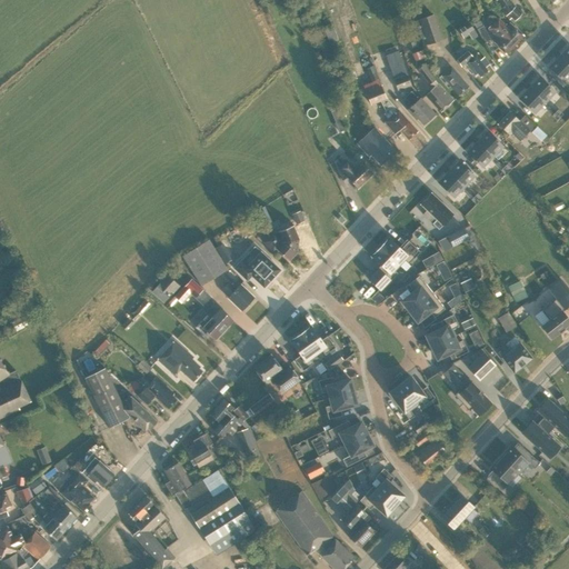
[(512,0),(496,0),(506,12),(505,13),(510,20),(513,17),(516,19),(522,13),(517,6),(512,0)]
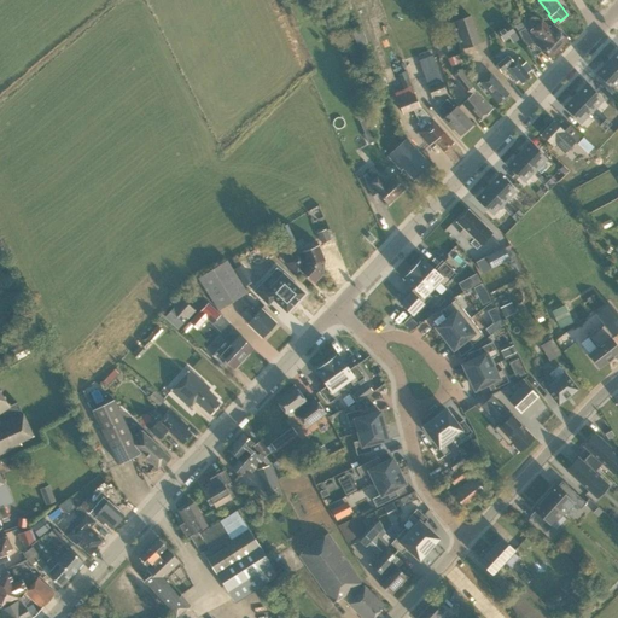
[(481,42),(472,19),(471,16),(450,23),(460,50),(465,48),(481,42)]
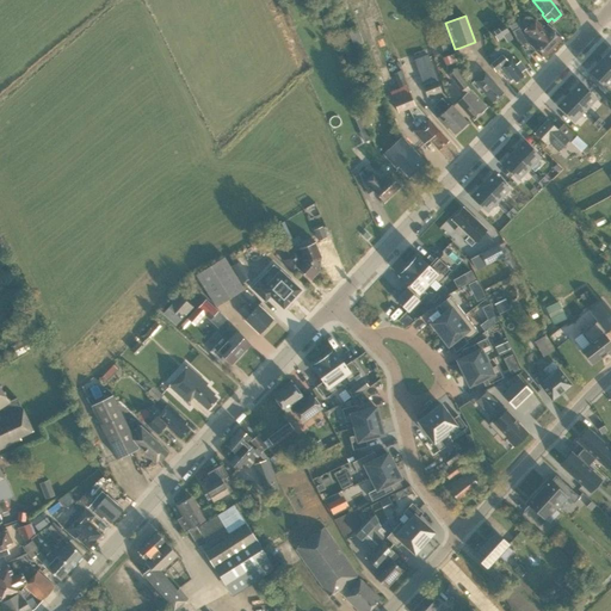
[(553,29),(551,29),(547,24),(543,29),(535,20),(525,31),(535,41),(531,44),(536,49),(535,49),(543,57),(562,38),(553,29)]
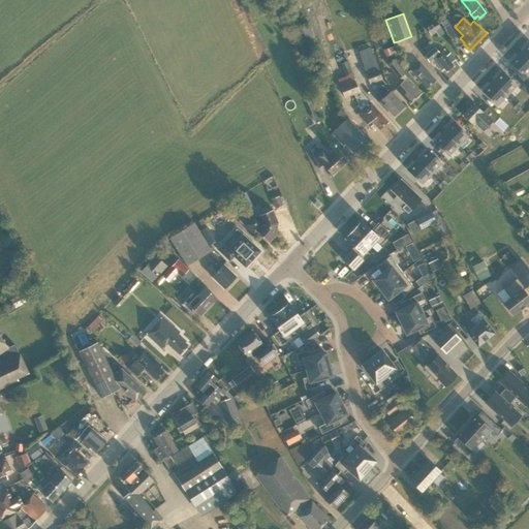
[(435,20),(425,26),(431,35),(436,32),(441,29),(435,20)]
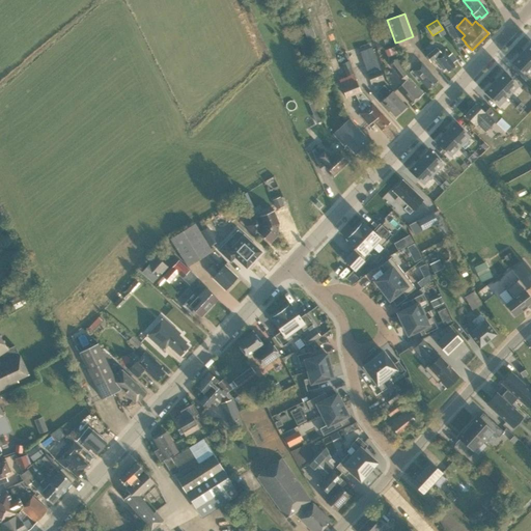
[(444,26),(451,37),(456,34),(449,23),(444,26)]
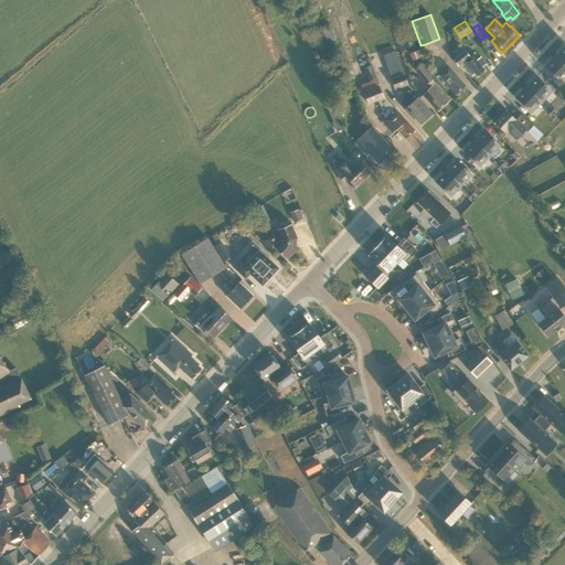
[(327,42),(336,39),(331,27),(322,30),(327,42)]
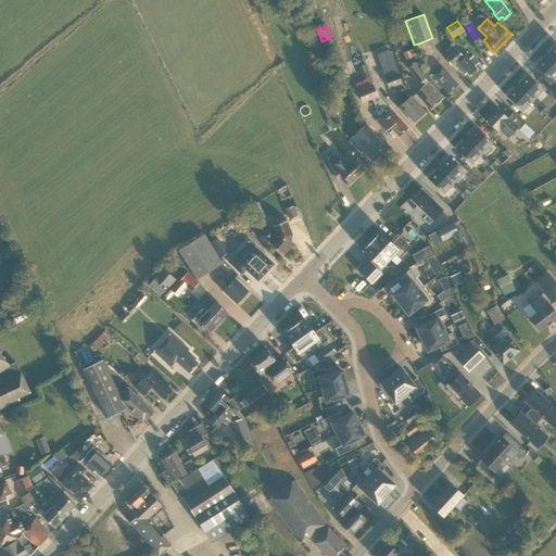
[(403,45),(412,41),(408,35),(400,38),(403,45)]
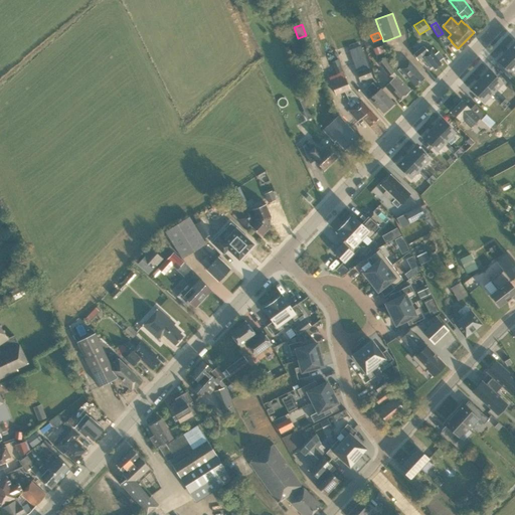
[(514,40),(506,51),(514,59),(514,40)]
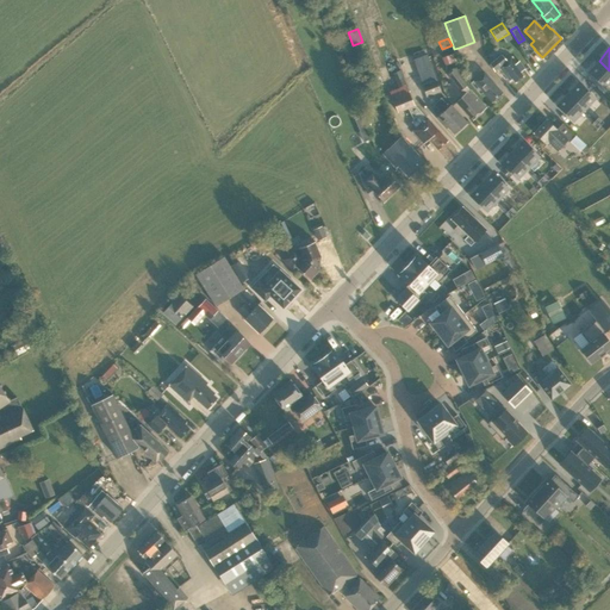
[(456,62),(453,54),(446,56),(449,64),(456,62)]
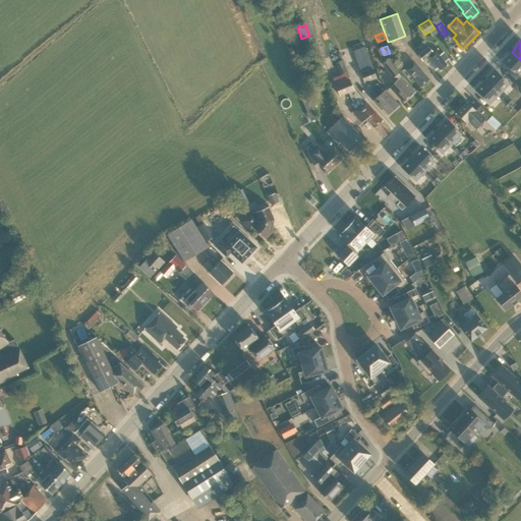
[(360,72),(364,82),(377,78),(372,67),(365,47),(353,51),(361,72),(360,72)]
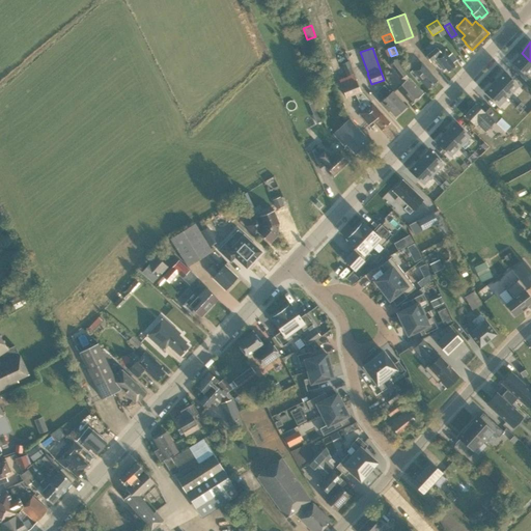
[(446,49),(442,53),(438,48),(426,56),(430,62),(435,58),(444,71),(446,68),(449,72),(455,66),(452,63),(456,60),(452,53),(450,55),(446,49)]
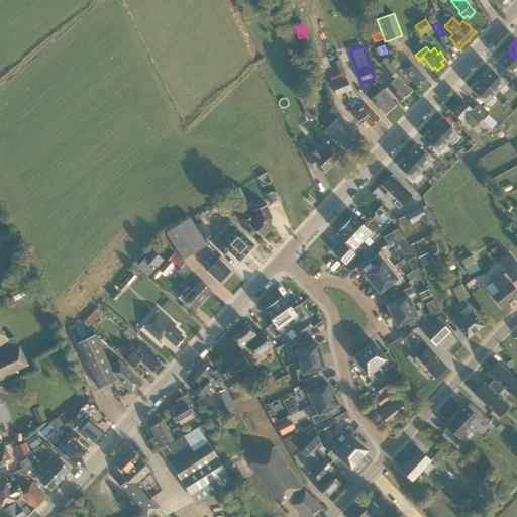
[(516,60),(508,52),(498,61),(513,75),(516,70),(516,60)]
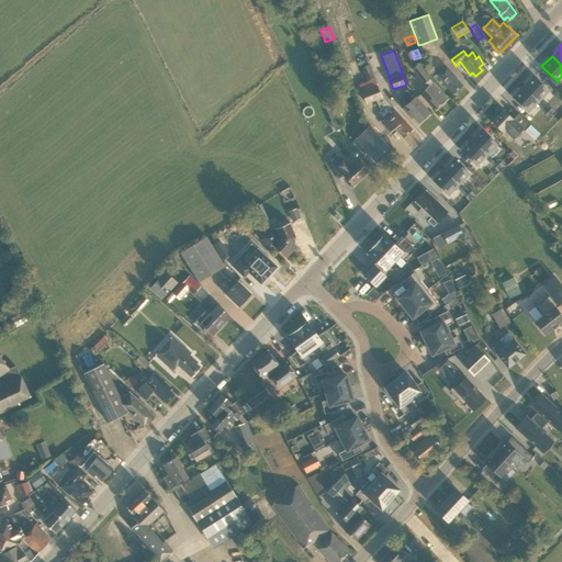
[(435,110),(448,99),(433,82),(418,64),(413,68),(428,87),(420,93),(435,110)]
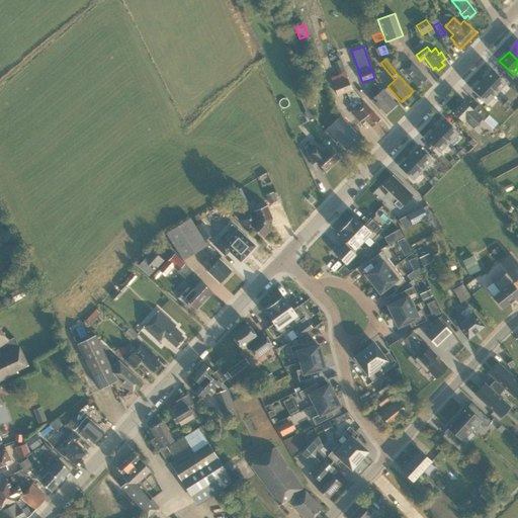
[(411,61),(402,68),(400,70),(408,80),(410,78),(418,87),(427,80),(411,61)]
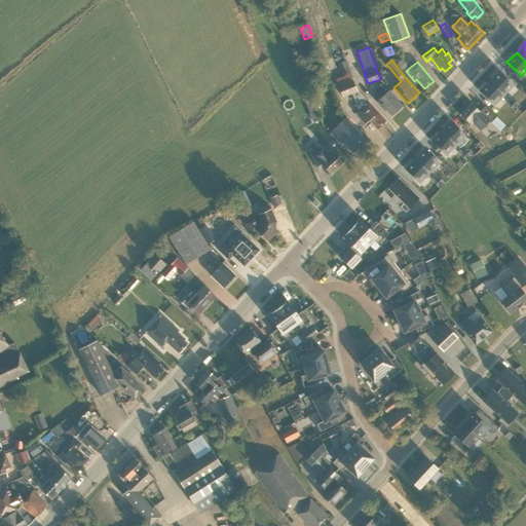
[(498,71),(489,81),(503,96),(514,85),(498,71)]
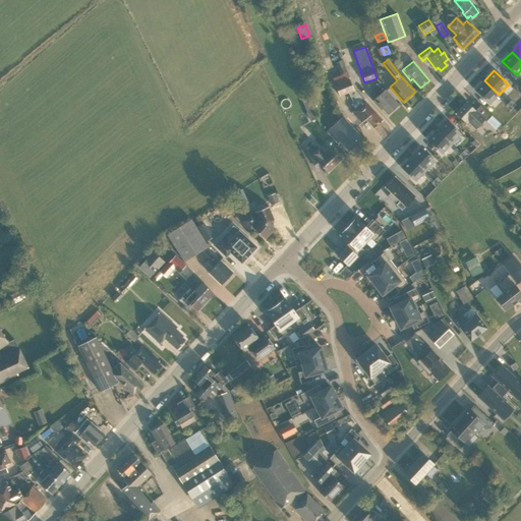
[(354,91),(349,79),(335,85),(340,96),(348,93),(354,91)]
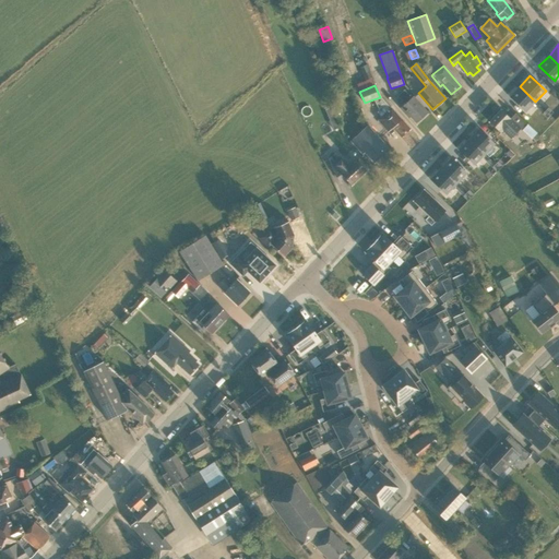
[(520,86),(509,96),(525,111),(535,102),(520,86)]
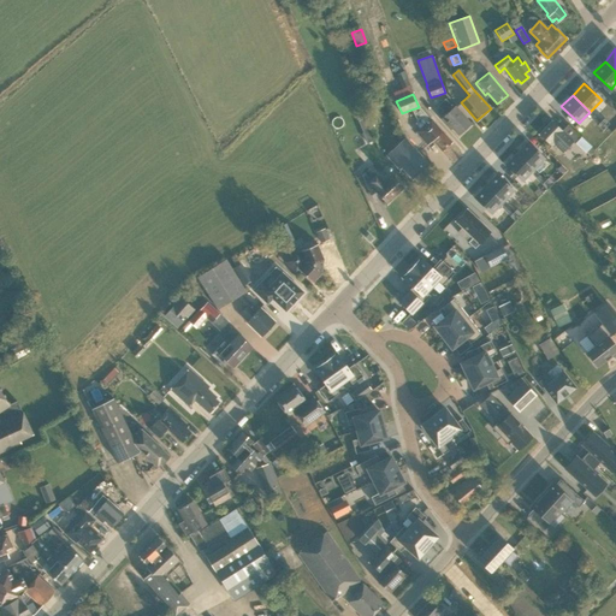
[(456,106),(454,107),(445,99),(438,105),(446,114),(440,118),(451,129),(452,128),(458,135),(471,123),(456,106)]
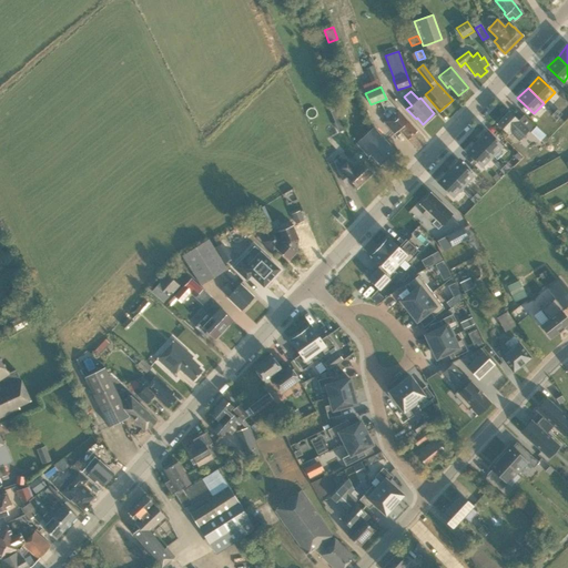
[(383,113),(387,118),(393,113),(396,109),(386,99),(379,101),(385,111),(384,111),(385,112),(383,113)]
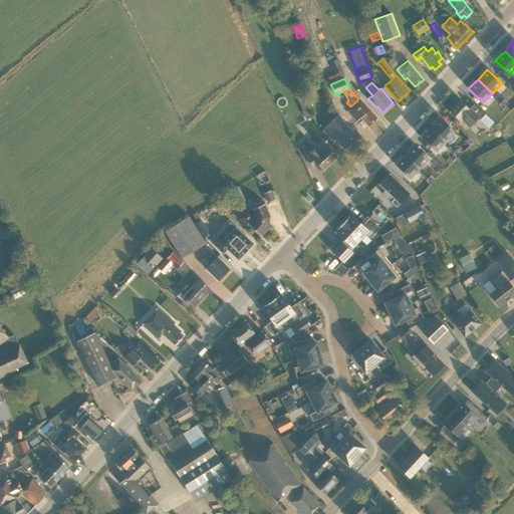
[(361,116),(369,125),(377,118),(359,98),(358,98),(355,102),(350,106),(349,107),(358,118),(361,116)]
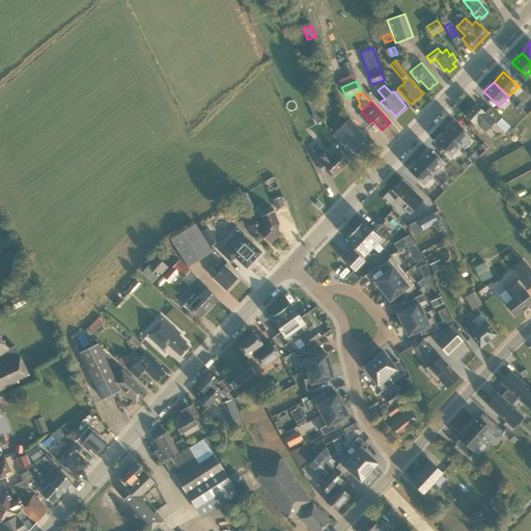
[(490,107),(484,112),(476,104),(464,116),(475,127),(478,123),(485,131),(494,122),(496,123),(501,118),(490,107)]
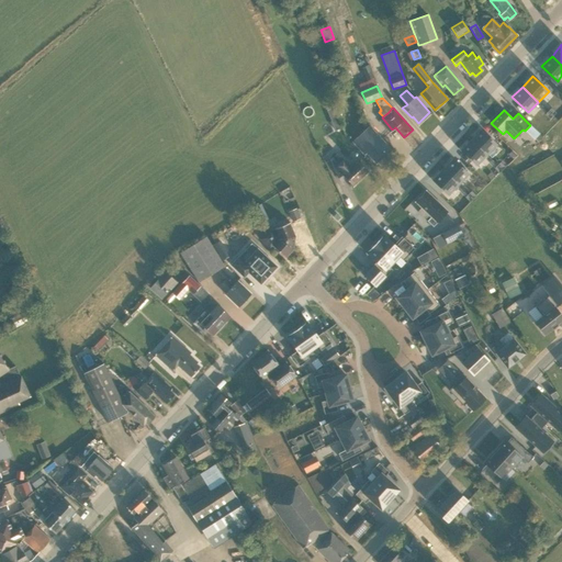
[(536,124),(543,133),(550,126),(541,119),(536,124)]
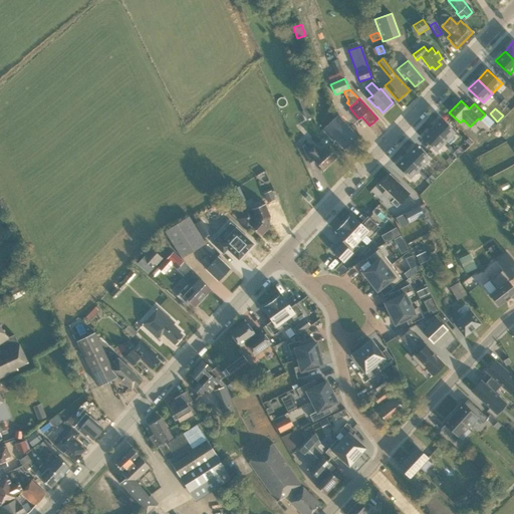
[(309,109),(303,112),(306,118),(312,116),(309,109)]
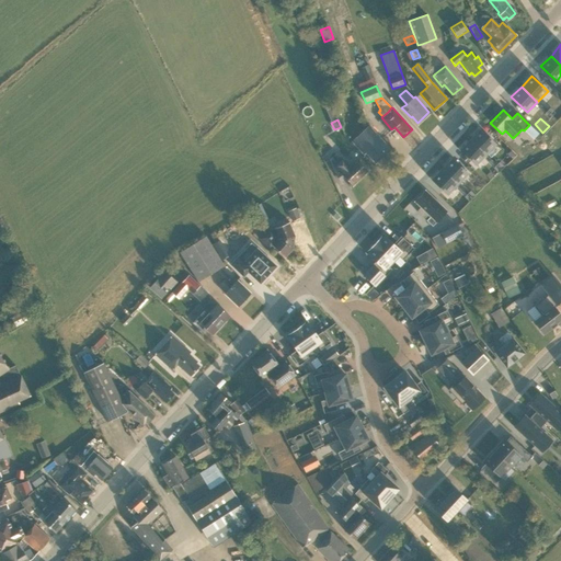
[(533,139),(538,133),(529,124),(529,125),(524,130),(533,139)]
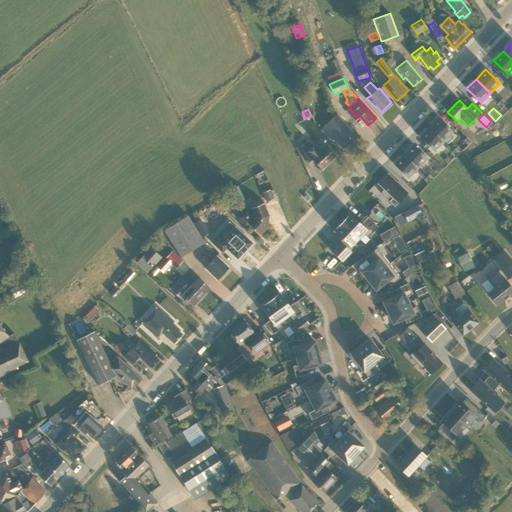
[(334,139),(343,149),(357,136),(337,115),(321,129),(332,141),(334,139)]
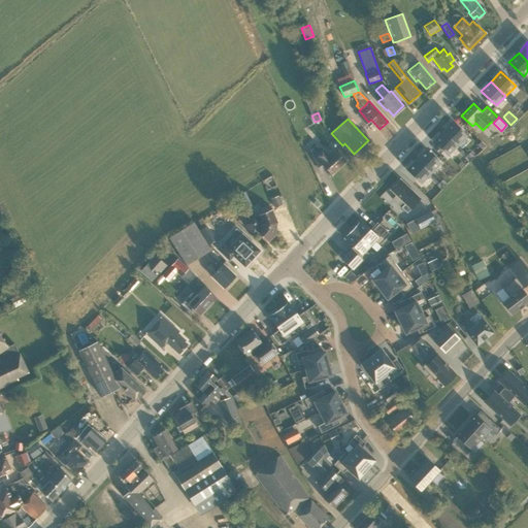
[(452,121),(442,131),(457,145),(467,135),(452,121)]
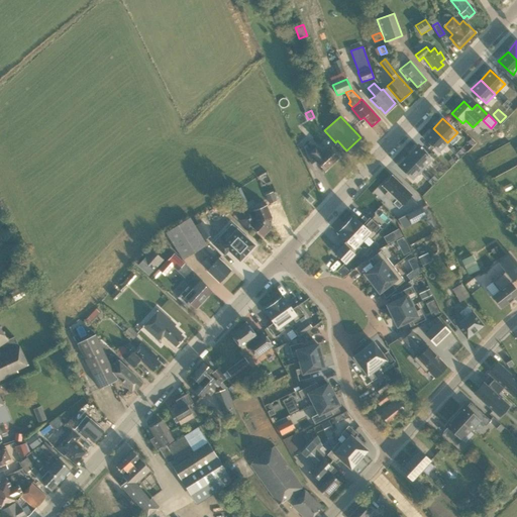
[(433,128),(423,138),(438,152),(447,142),(433,128)]
